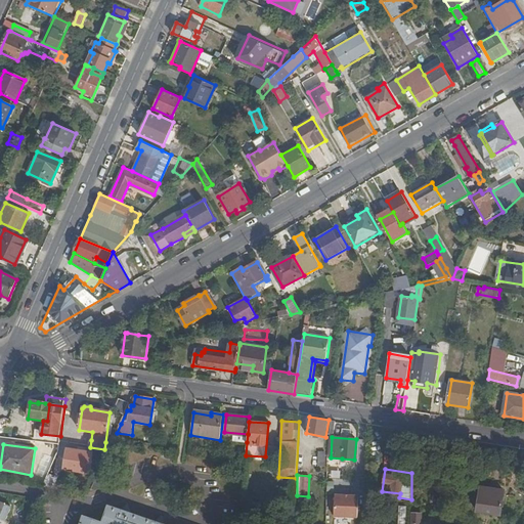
[(477,512),(500,515),(504,491),(480,487),(477,512)]
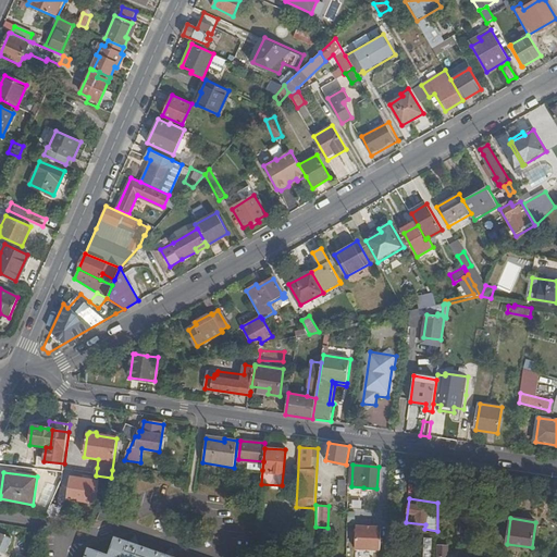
[(357,525),(356,548),(381,549),(382,527),(357,525)]
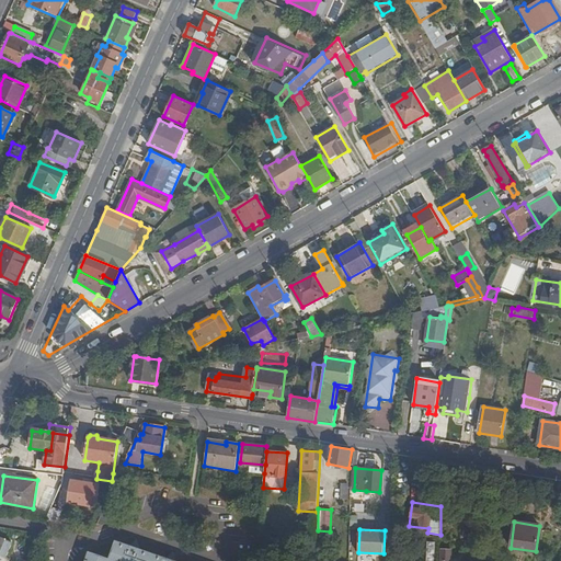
[(7,558),(12,544),(0,537),(0,558),(1,559),(2,556),(7,558)]
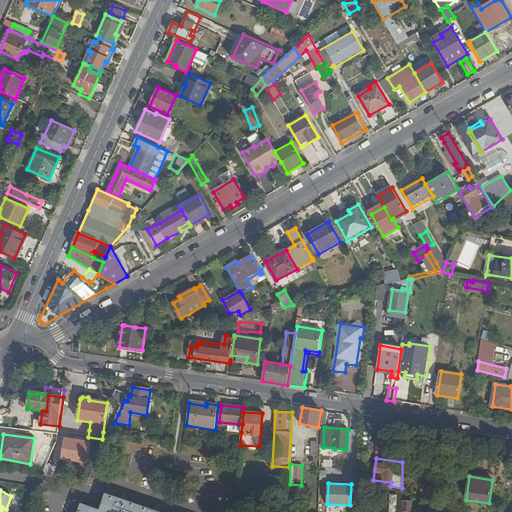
[(80,511),(156,511),(153,511),(127,502),(119,499),(106,495),(101,511),(83,505),(80,511)]
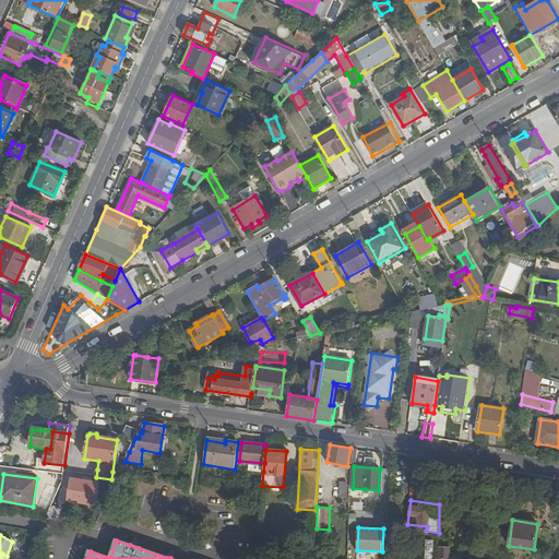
[(448,558),(449,548),(440,547),(439,558),(448,558)]
